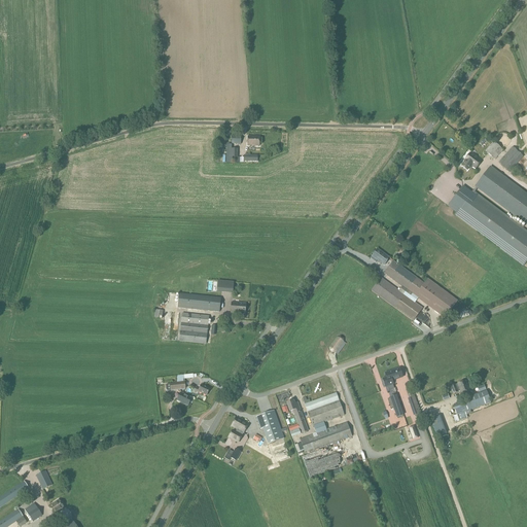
[(232,136),(232,144),(241,144),(241,136),(232,136)]
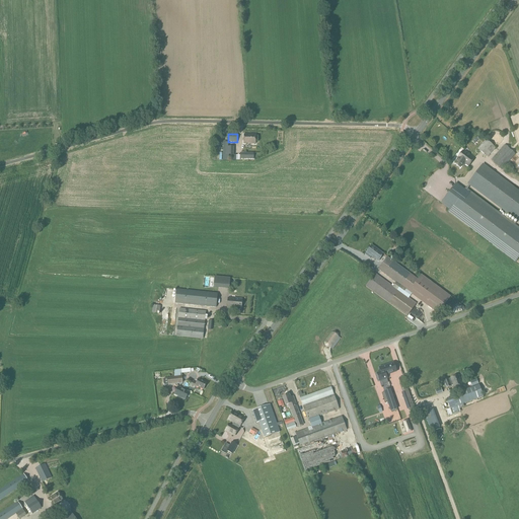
[(255,144),(255,135),(244,135),(244,144),(255,144)]
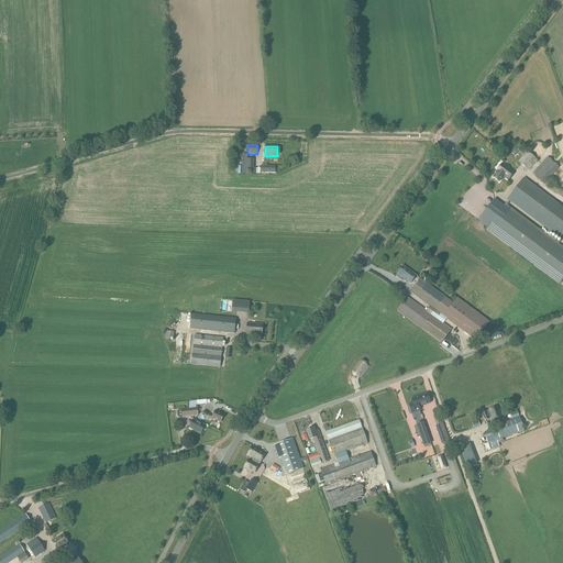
[(518,162),(529,170),(538,161),(527,152),(518,162)]
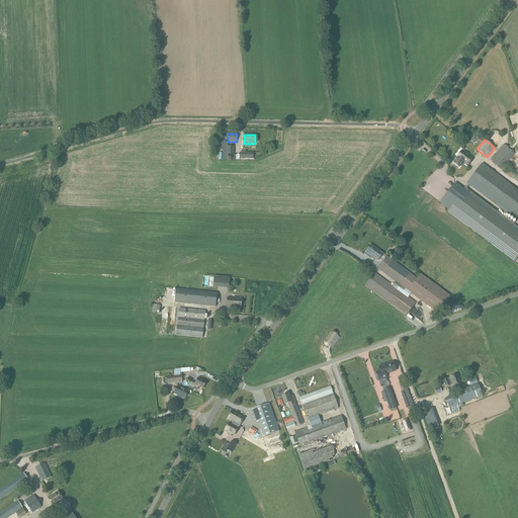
[(223,160),(228,160),(236,160),(236,155),(234,155),(234,147),(228,147),(228,143),(223,143),(223,160)]
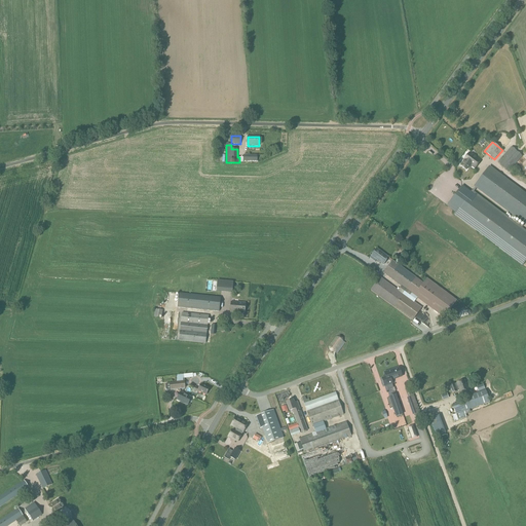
[(509,173),(522,156),(512,147),(497,162),(509,173)]
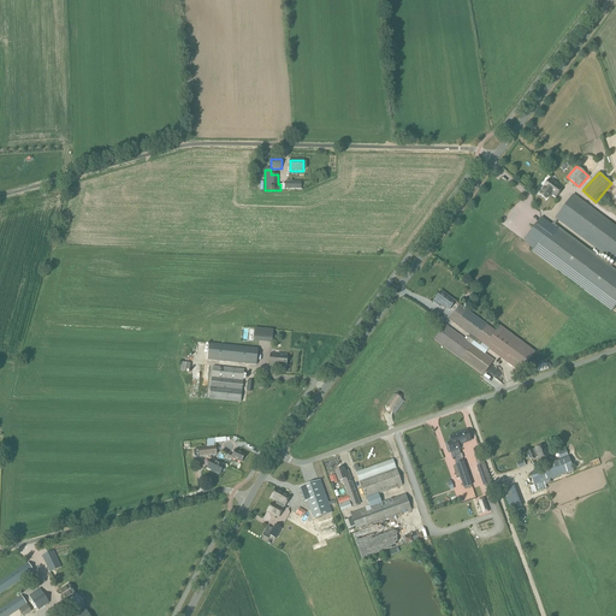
[(551,179),(550,178),(538,195),(544,199),(549,193),(556,197),(563,188),(555,182),(555,181),(552,179),(551,179)]
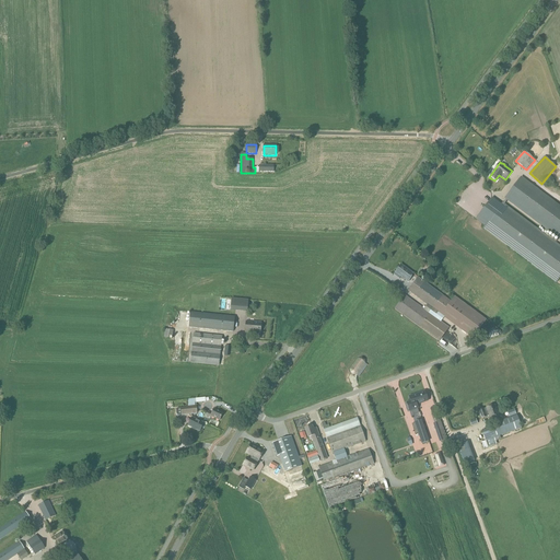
[(559,238),(559,208),(521,178),(505,198),(559,238)]
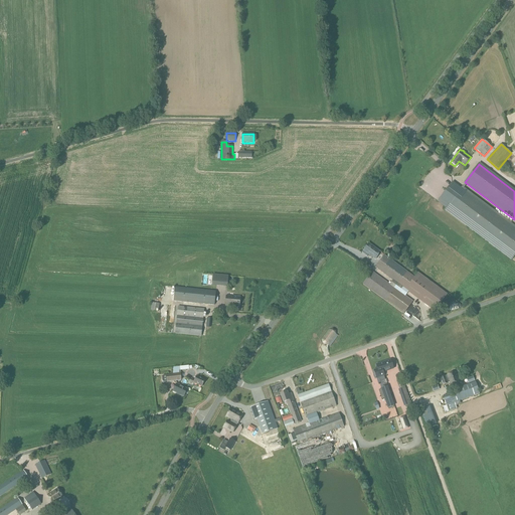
[(514,254),(514,229),(453,183),(439,201),(513,258),(514,254)]
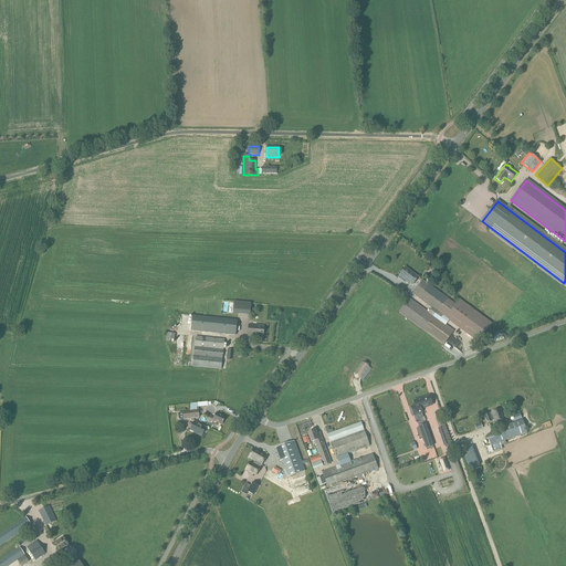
[(412,285),(418,278),(406,268),(400,275),(412,285)]
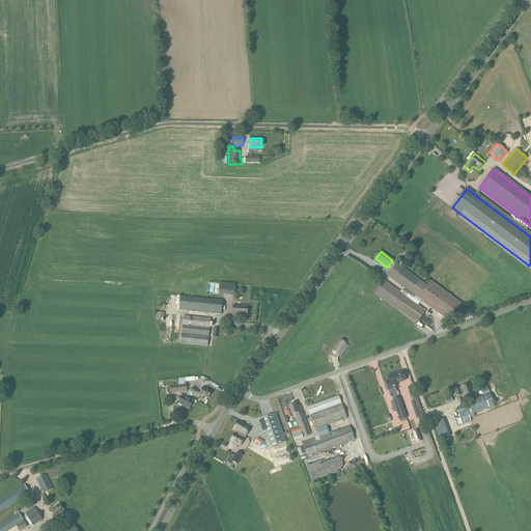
[(427,286),(396,262),(387,276),(448,322),(462,304),(431,281),(427,286)]
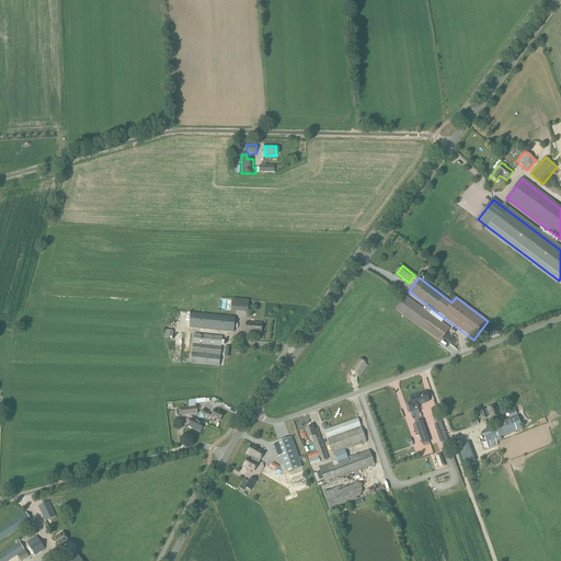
[(249,301),(232,299),(231,310),(248,312),(249,301)]
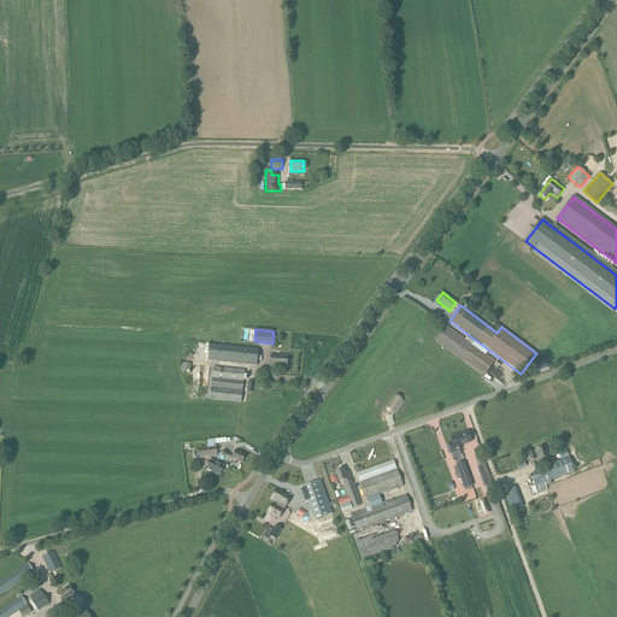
[(231,346),(210,344),(207,360),(217,362),(257,366),(259,348),(231,346)]
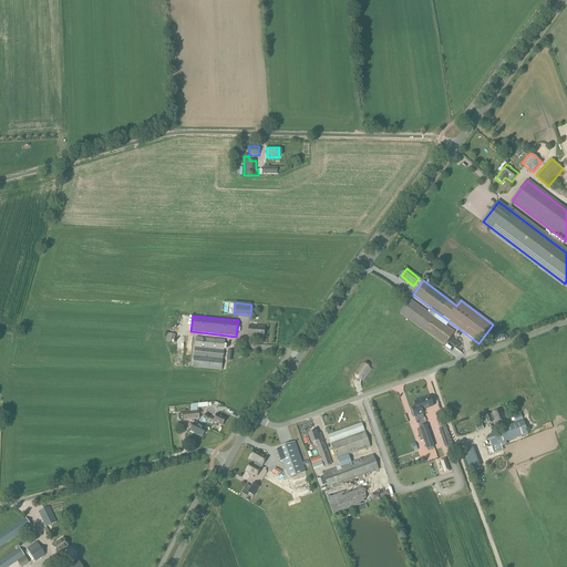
[(449,326),(443,322),(442,325),(436,320),(434,322),(445,330),(449,326)]
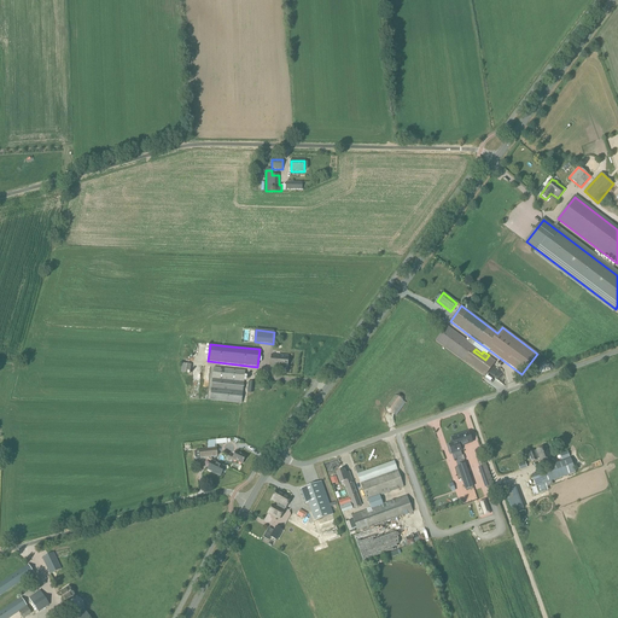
[(287,371),(289,356),(272,355),(270,368),(281,368),(281,371),(287,371)]
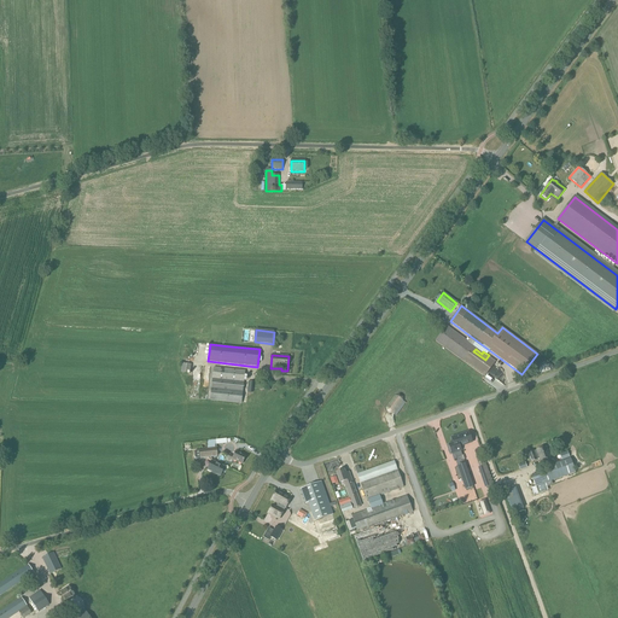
[(245,371),(214,367),(210,401),(242,403),(245,371)]
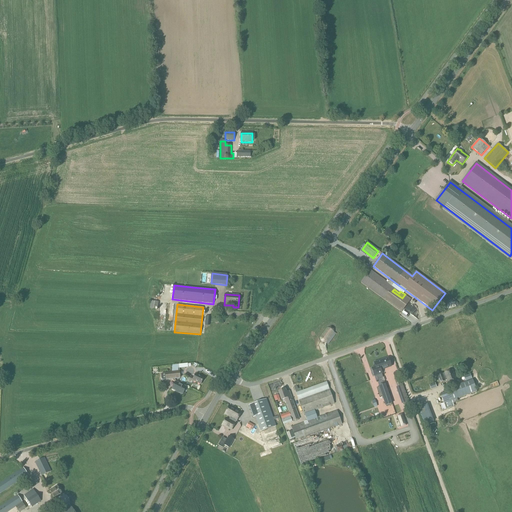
[(320,341),(323,343),(327,343),(335,333),(334,329),(331,327),(327,327),(320,338),(320,341)]
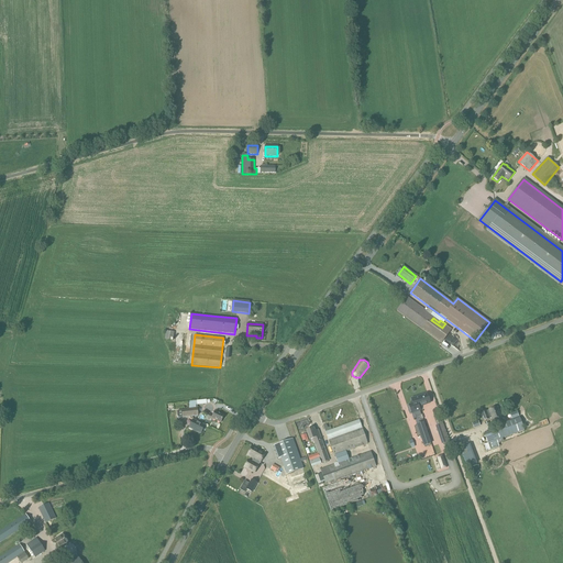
[(374,371),(363,374),(364,377),(360,379),(361,382),(376,377),(374,371)]
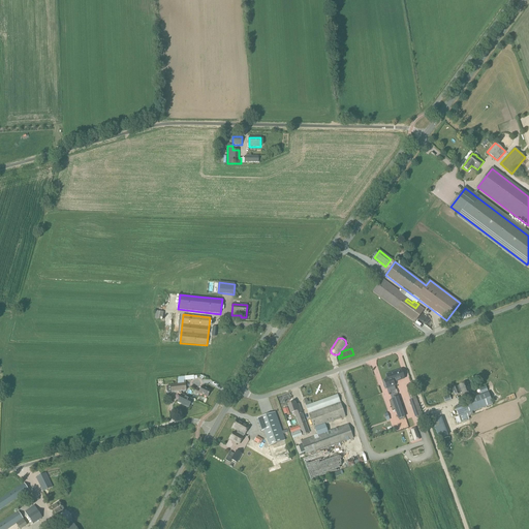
[(394,382),(404,379),(401,370),(390,374),(394,382)]
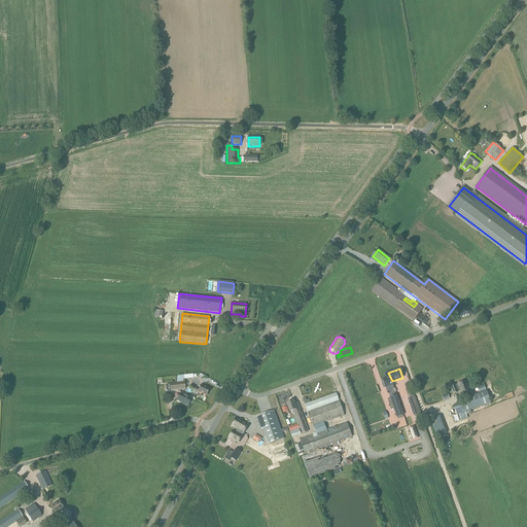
[(393,384),(392,381),(388,373),(385,374),(387,378),(383,379),(386,387),(393,384)]
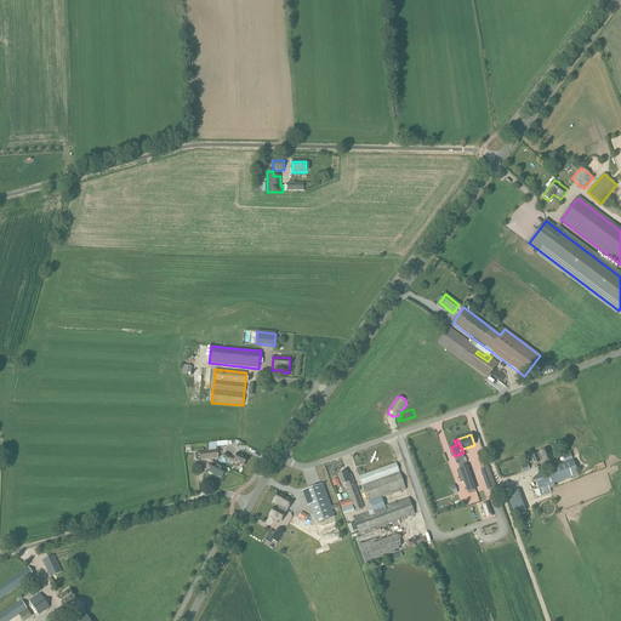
[(548,449),(530,456),(534,465),(542,461),(543,465),(553,461),(548,449)]
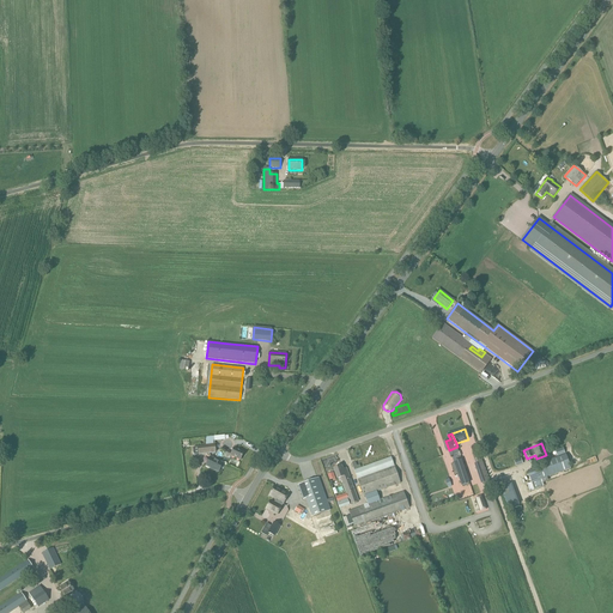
[(240,461),(244,453),(235,448),(232,454),(228,451),(225,455),(231,457),(232,456),(240,461)]
